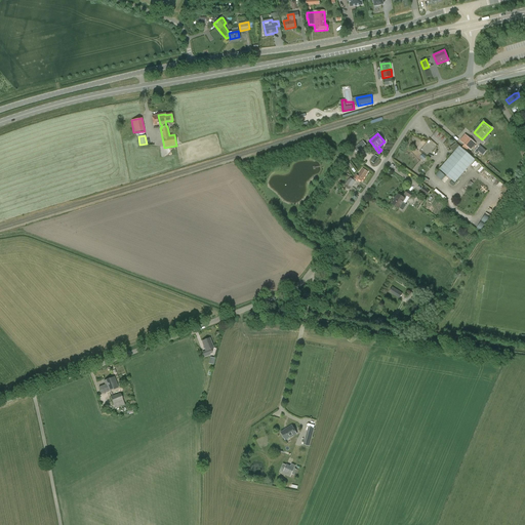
[(476,144),(469,137),(463,144),(471,151),(476,144)]
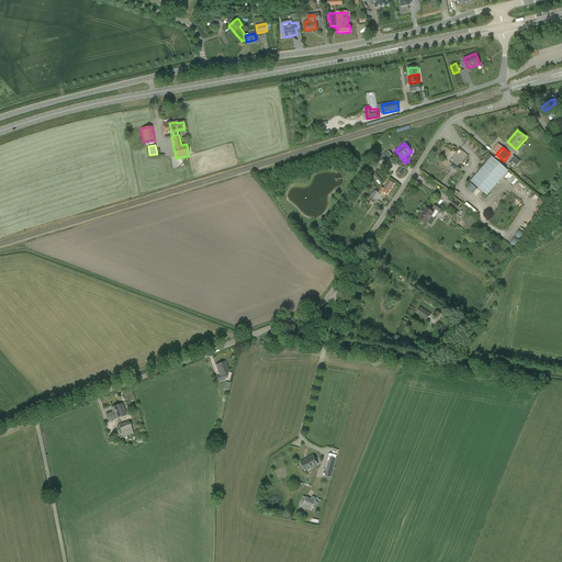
[(383,164),(393,156),(389,150),(379,158),(383,164)]
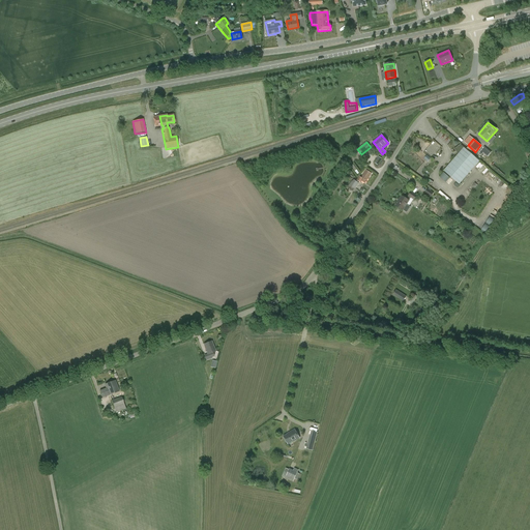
[(479,162),(464,147),(443,171),(459,184),(479,162)]
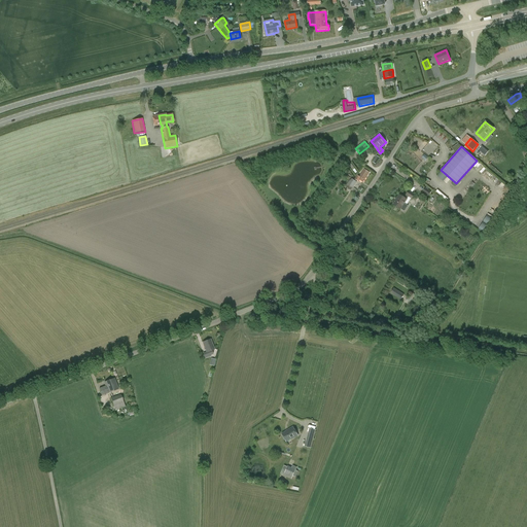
[(483,153),(481,155),(483,157),(489,151),(482,146),(477,151),(479,153),(480,152),(483,153)]
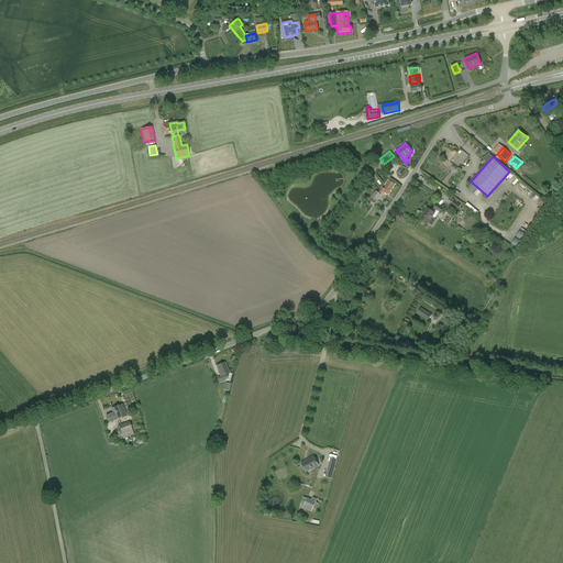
[(389,181),(384,189),(382,187),(379,191),(384,195),(385,192),(387,195),(395,185),(389,181)]
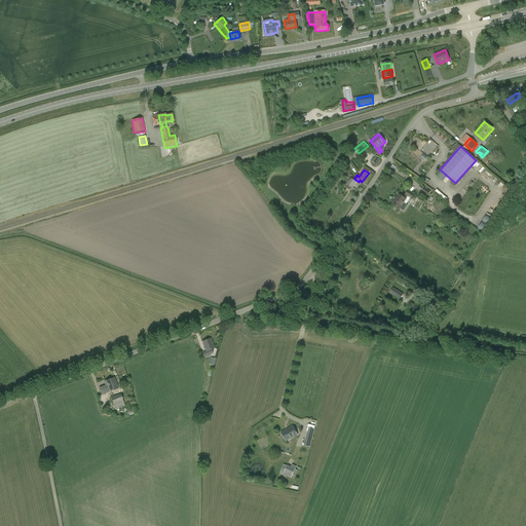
[(357,182),(350,178),(344,186),(350,190),(357,182)]
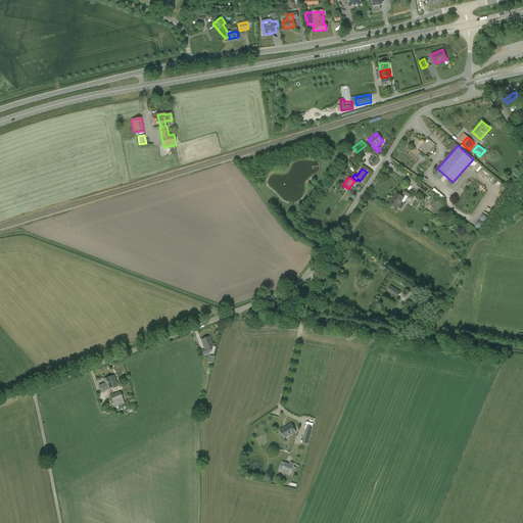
[(428,190),(422,186),(419,191),(425,195),(428,190)]
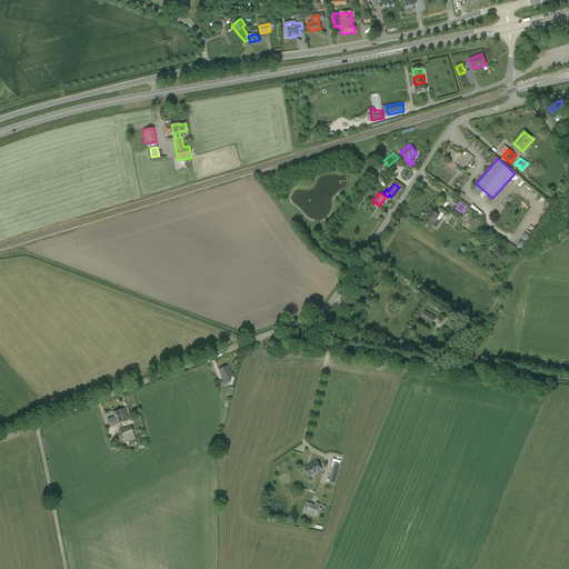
[(480,215),(482,212),(473,205),(471,207),(480,215)]
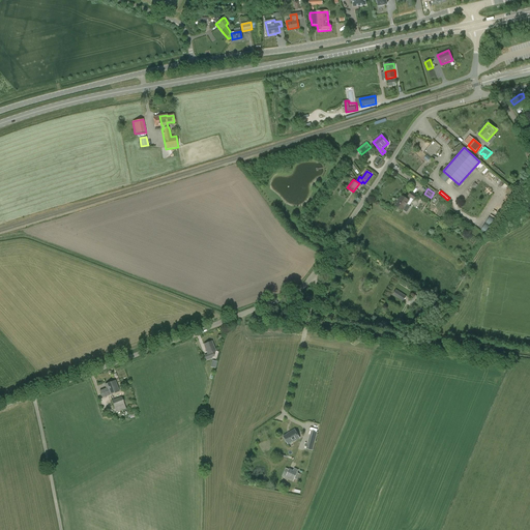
[(411,193),(407,199),(402,196),(400,200),(395,206),(403,211),(403,210),(407,212),(411,207),(407,205),(411,198),(414,200),(417,197),(411,193)]
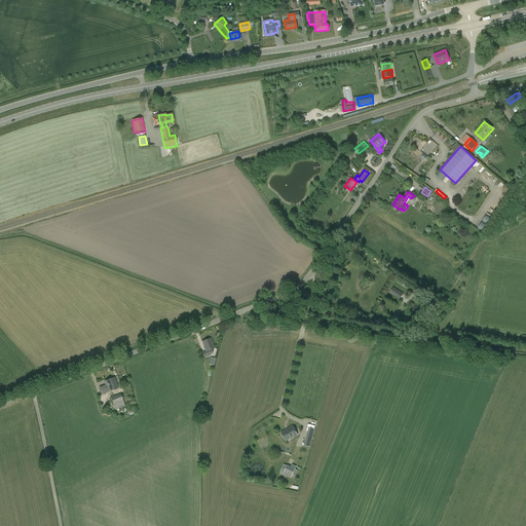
[(389,293),(399,298),(400,297),(401,298),(403,294),(392,288),(389,293)]
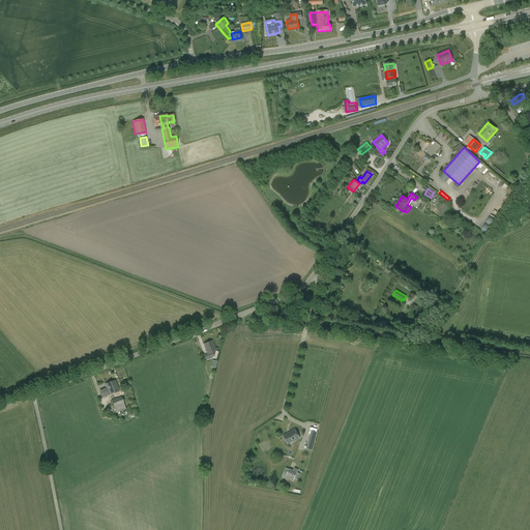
[(412,304),(418,294),(415,292),(409,302),(412,304)]
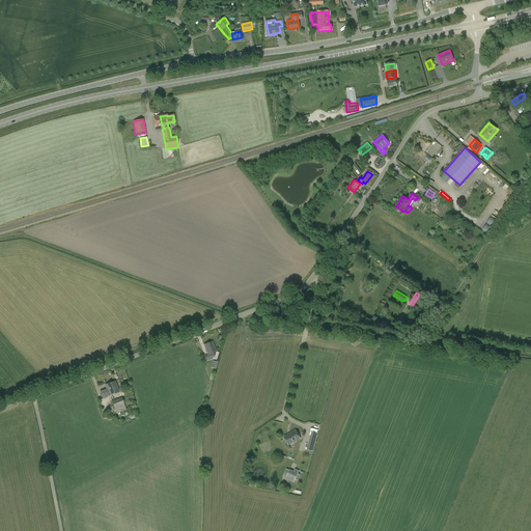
[(215,357),(214,353),(216,352),(212,341),(204,345),(207,355),(204,356),(206,361),(213,359),(213,358),(215,357)]
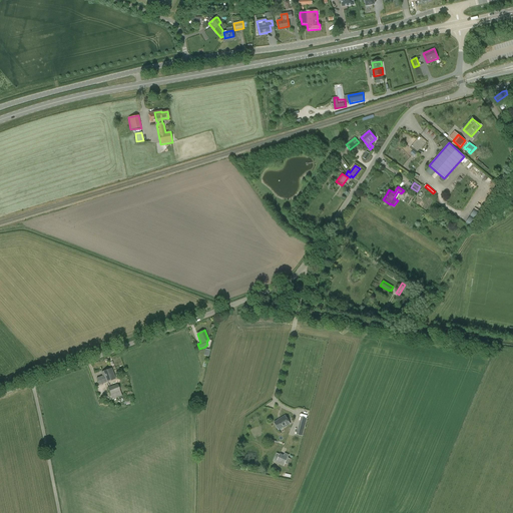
[(101,372),(103,376),(96,378),(99,385),(105,383),(115,379),(111,369),(101,372)]
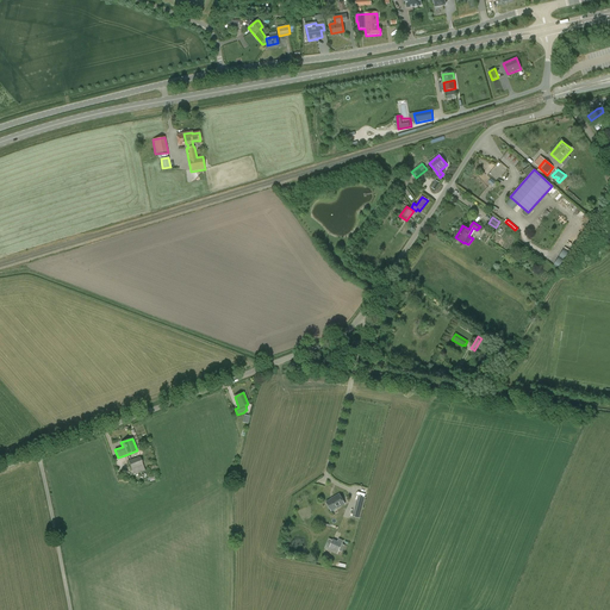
[(134,475),(145,471),(139,456),(128,461),(134,475)]
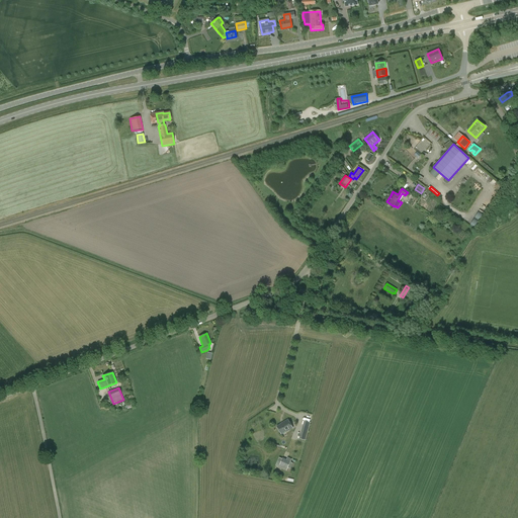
[(277,426),(281,434),(285,432),(292,428),(288,420),(281,424),(277,426)]
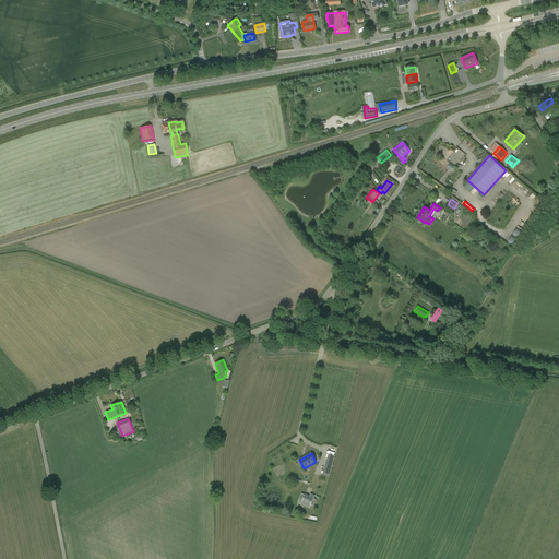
[(330,476),(335,456),(329,454),(323,474),(330,476)]
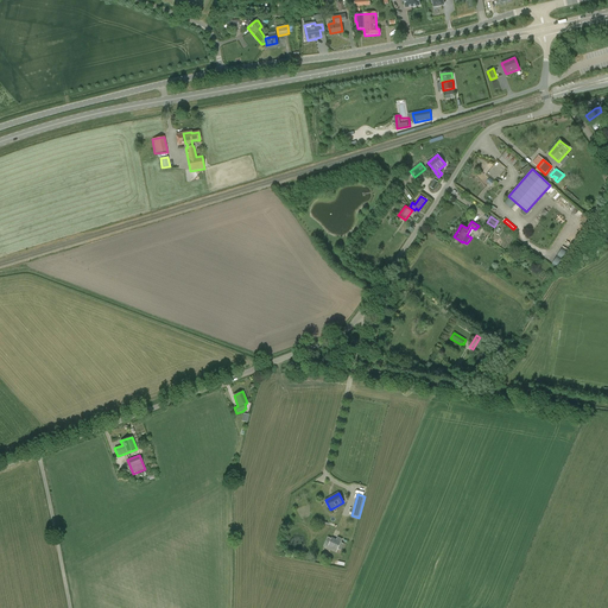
[(327,549),(336,552),(342,539),(337,537),(336,540),(331,538),(327,549)]
